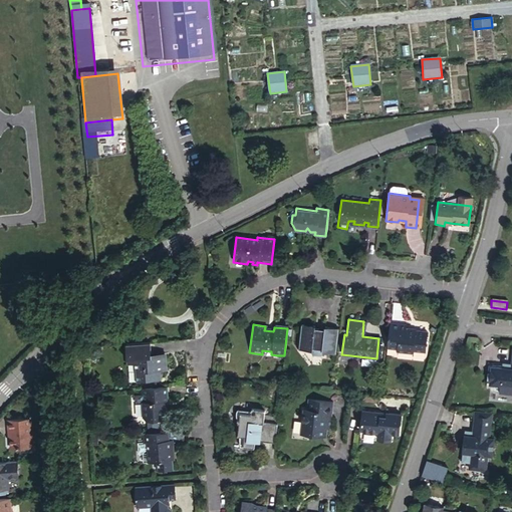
[(389,324),(386,348),(398,349),(397,352),(413,354),(413,351),(425,353),(427,333),(416,332),(406,330),(406,328),(407,326),(389,324)]
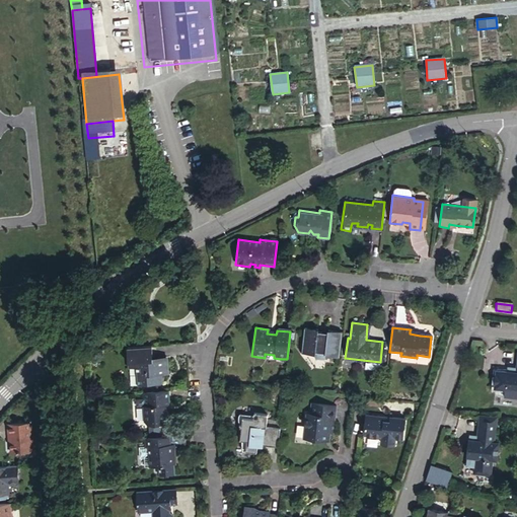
[(338,359),(341,334),(326,333),(326,335),(316,335),(317,331),(303,329),(300,354),(314,356),(314,353),(324,354),(324,357),(338,359)]
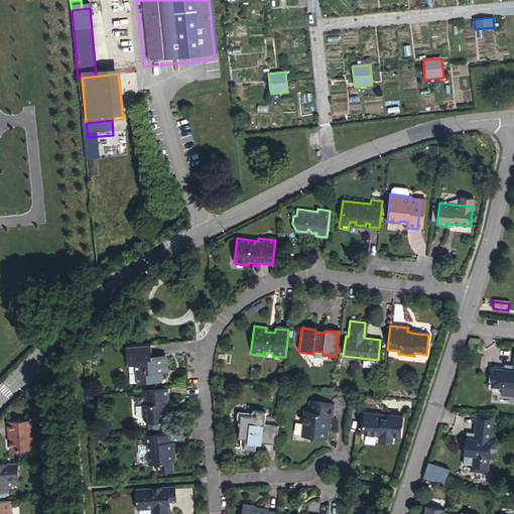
[(149,359),(148,346),(125,348),(126,361),(134,361),(134,367),(135,385),(160,384),(160,382),(162,380),(161,377),(159,375),(159,373),(164,372),(163,358),(149,359)]
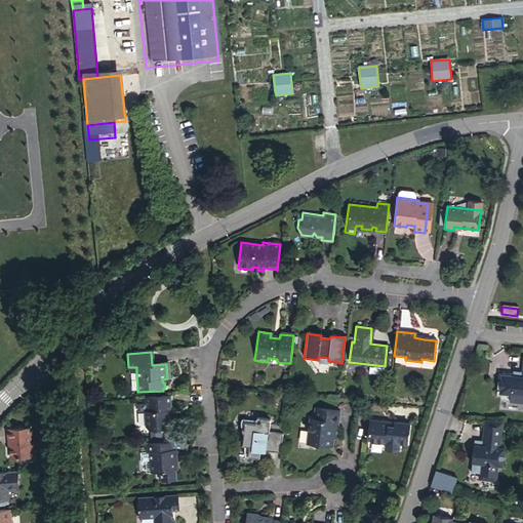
[(511,378),(499,377),(497,395),(509,396),(508,404),(522,404),(522,357),(520,374),(520,379),(511,378)]
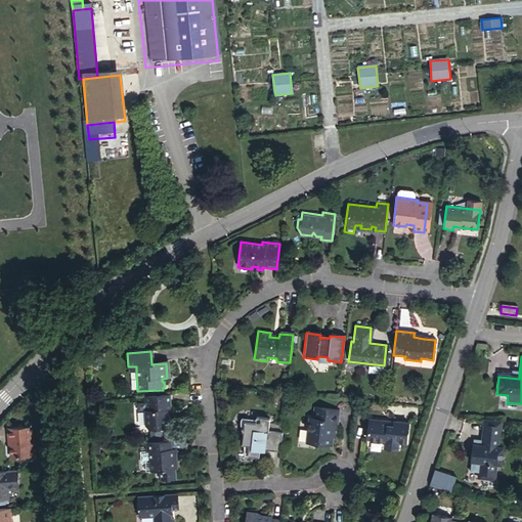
[(167,396),(144,397),(144,403),(145,410),(143,410),(144,426),(148,430),(167,428),(166,409),(168,407),(167,396)]
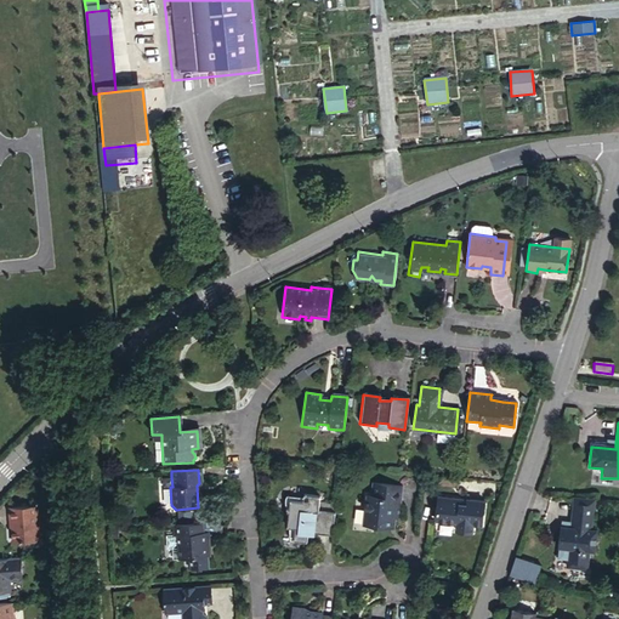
[(388,520),(393,521),(396,521),(399,487),(374,484),(373,497),(369,495),(364,495),(361,526),(387,529),(388,520)]
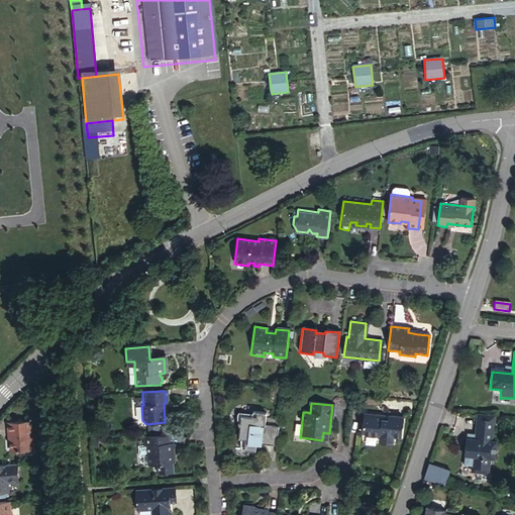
[(260,443),(276,445),(279,420),(265,418),(266,412),(252,411),(251,414),(251,417),(240,415),(238,428),(238,429),(238,438),(239,438),(240,450),(252,451),(253,440),(260,441),(260,443)]
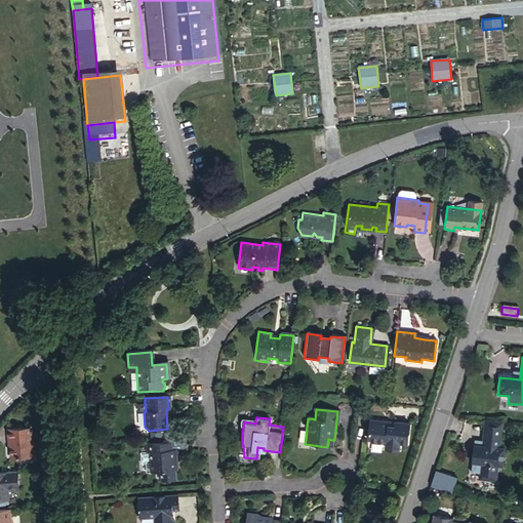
[(242,431),(242,435),(244,421),(255,424),(255,420),(242,418),(241,419),(240,423),(240,426),(242,431)]
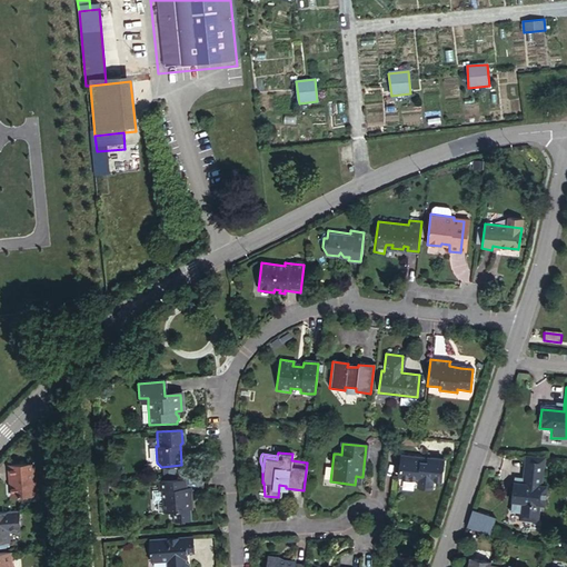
[(430,483),(439,484),(441,460),(426,458),(426,459),(400,457),(398,478),(416,481),(415,488),(430,489),(430,483)]
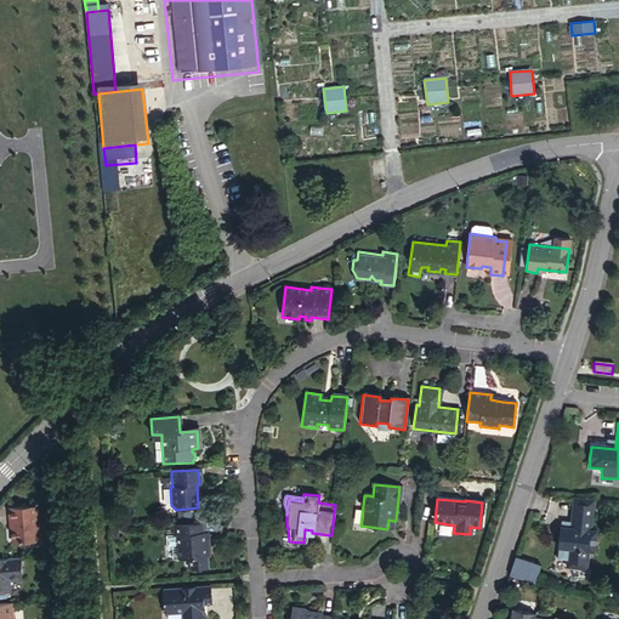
[(591,507),(571,506),(569,524),(568,531),(558,529),(555,561),(564,562),(563,569),(584,572),(586,554),(591,554),(594,533),(589,533),(591,507)]
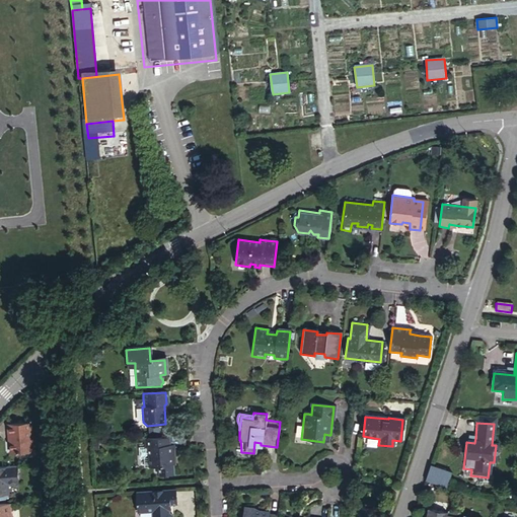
[(6,436),(6,444),(7,456),(27,454),(25,425),(2,427),(3,436),(6,436)]
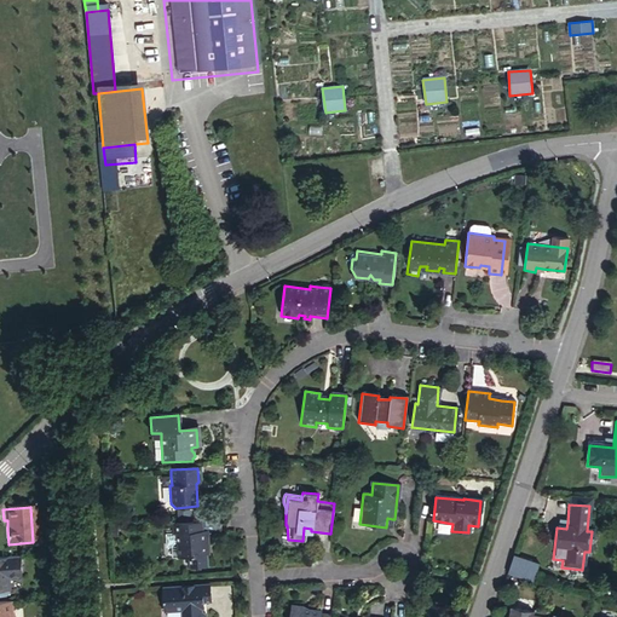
[(199,532),(197,523),(169,525),(169,537),(173,536),(174,560),(186,559),(188,572),(205,570),(203,555),(201,532),(199,532)]
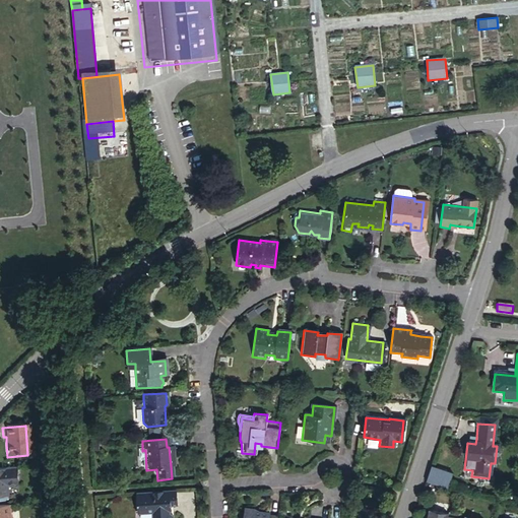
[(430,464),(425,480),(446,488),(451,470),(430,464)]
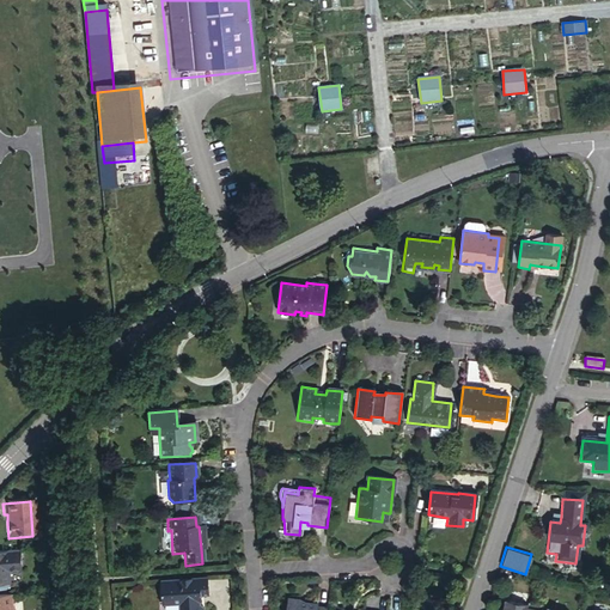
[(17,551),(0,553),(0,585),(7,585),(6,578),(18,578),(17,551)]
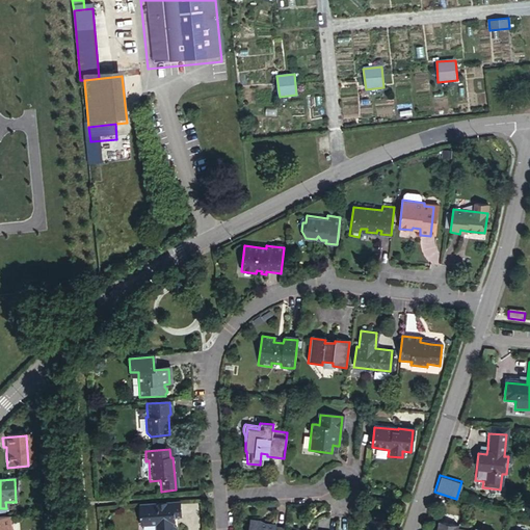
[(181,519),(180,503),(137,506),(138,519),(140,519),(140,525),(155,525),(155,529),(173,529),(173,526),(171,525),(169,523),(169,520),(175,519),(181,519)]
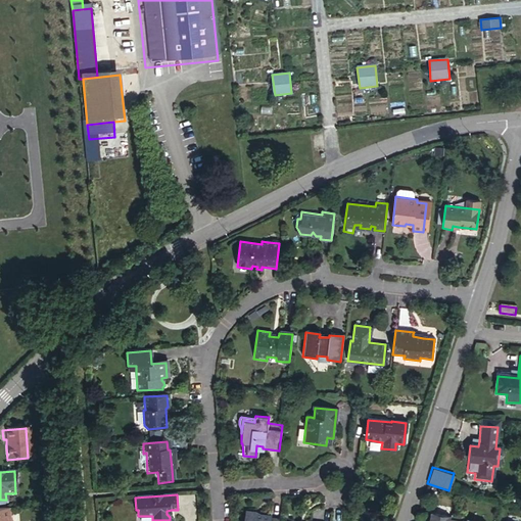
[(271,520),(271,517),(253,515),(254,513),(244,512),(242,520),(271,520)]
